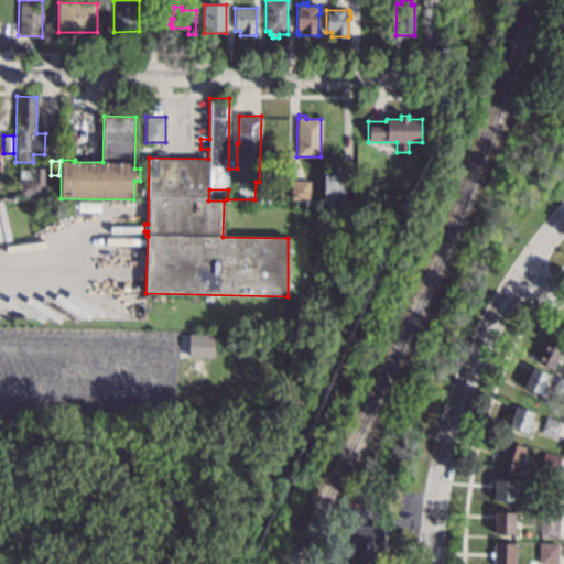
[(44,184),(51,184),(51,196),(20,196),(20,179),(18,179),(19,170),(29,170),(29,167),(45,167),(44,184)]
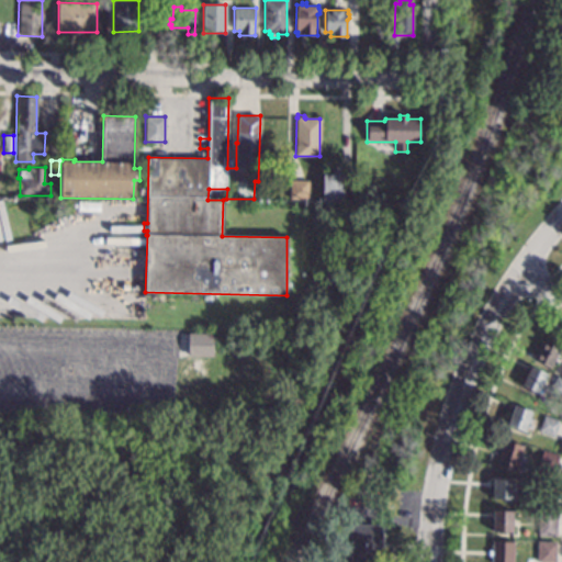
[(341,183),(344,183),(344,199),(322,199),(323,173),(341,173),(341,183)]
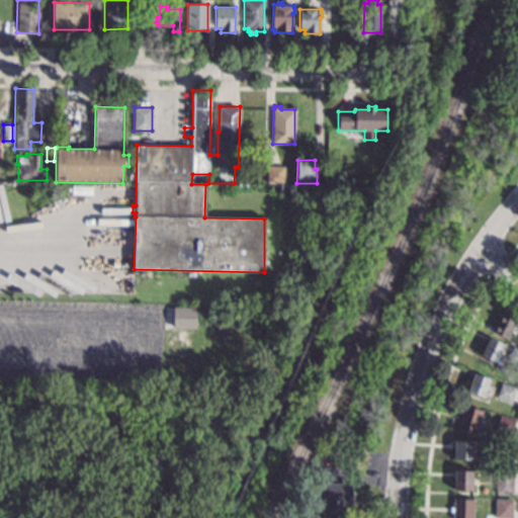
[(284,183),(267,183),(267,166),(281,166),(284,166),(284,183)]
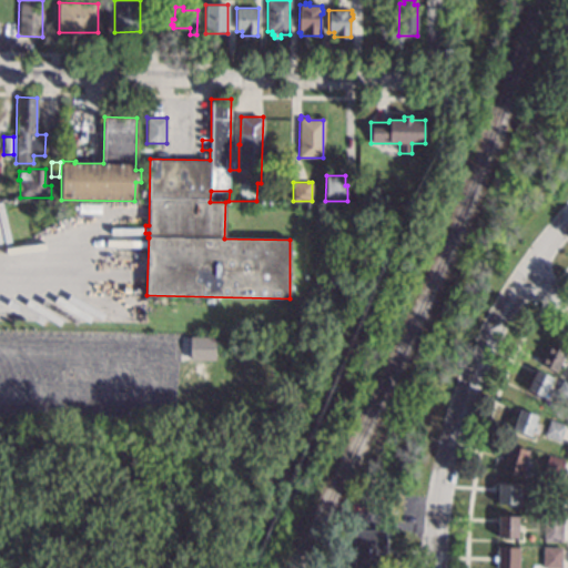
[(214,359),(189,359),(189,336),(213,336),(214,359)]
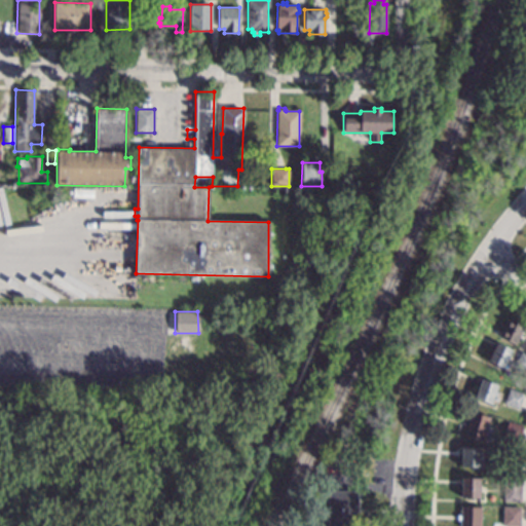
[(524,326),(515,344),(499,336),(509,318),(524,326)]
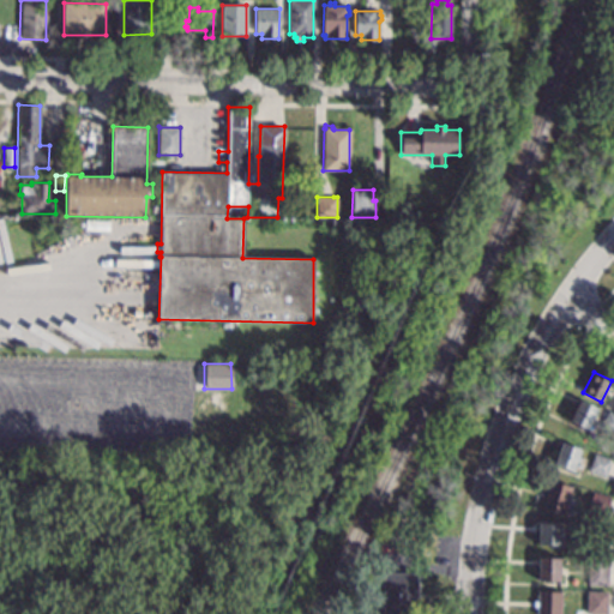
[(597,409),(588,429),(570,421),(579,399),(597,409)]
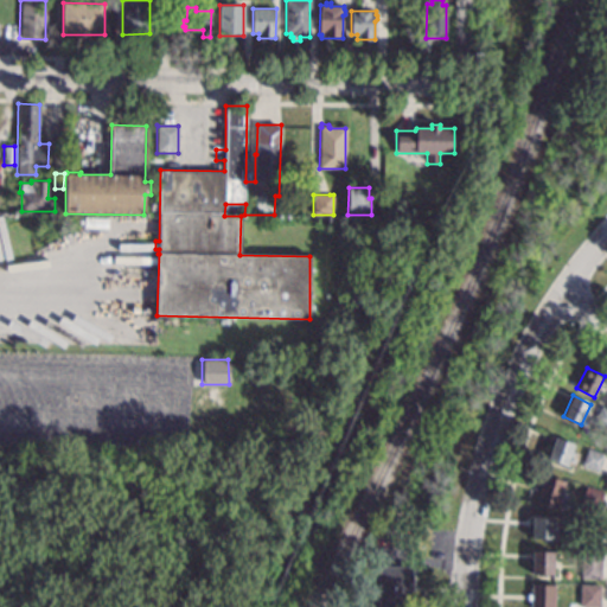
[(606,408),(606,428),(592,422),(600,406),(606,408)]
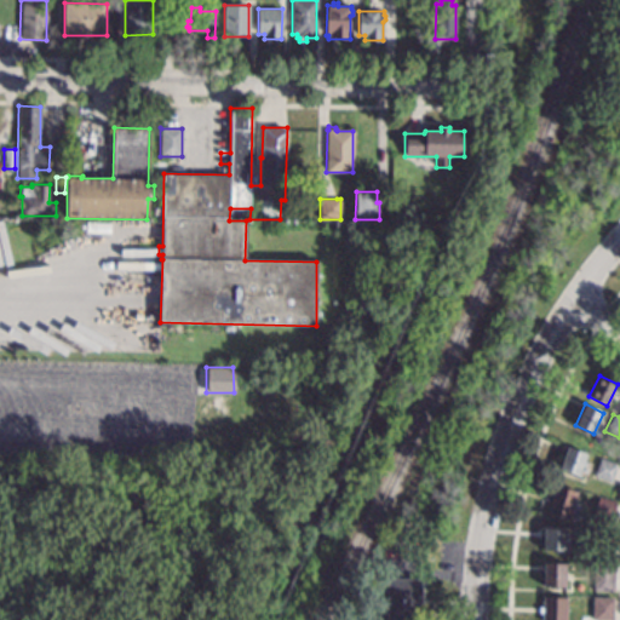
[(568,447),(586,453),(578,476),(560,470),(568,447)]
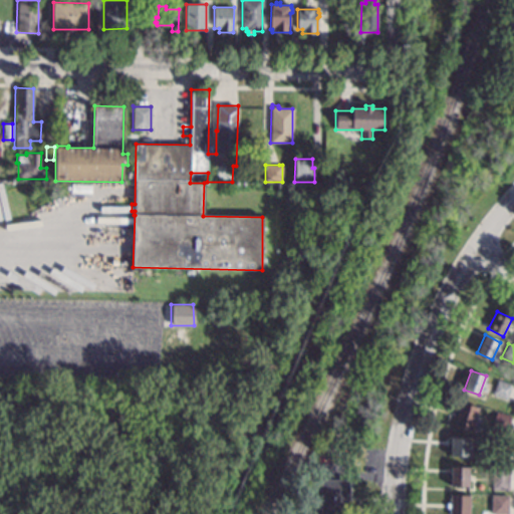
[(511,384),(506,399),(493,394),(498,379),(511,384)]
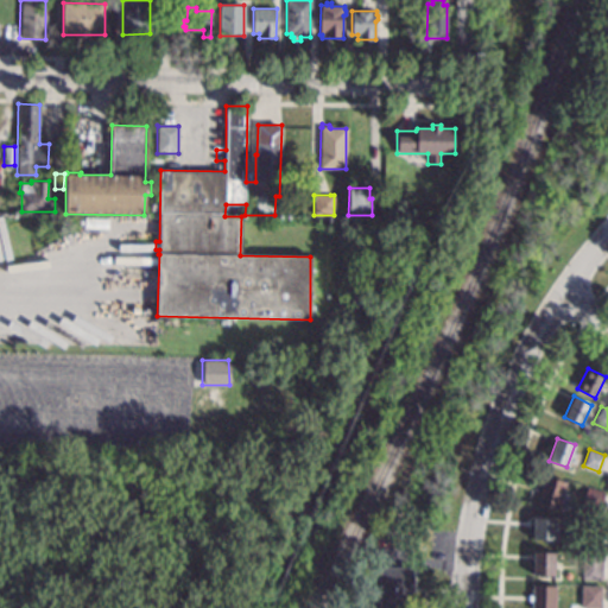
[(565,482),(563,493),(569,494),(567,505),(559,502),(558,511),(536,504),(539,493),(537,493),(538,486),(540,487),(544,475),(565,482)]
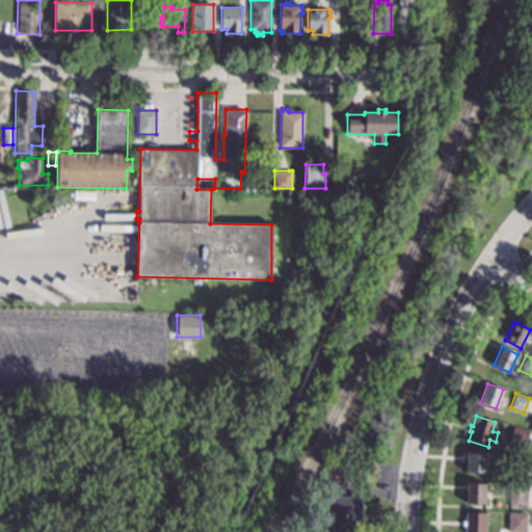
[(529,430),(525,447),(509,443),(513,426),(529,430)]
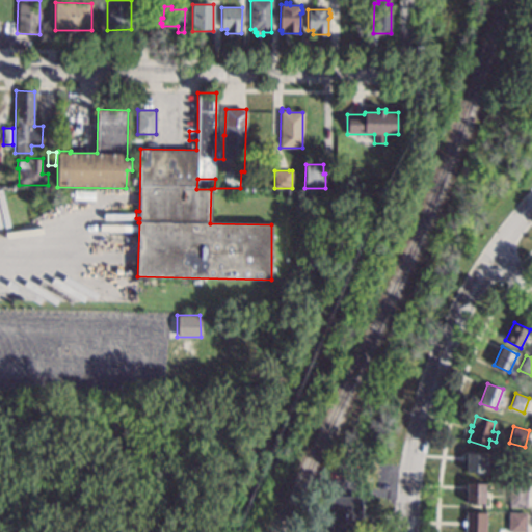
[(486,472),(467,472),(467,453),(486,454),(486,472)]
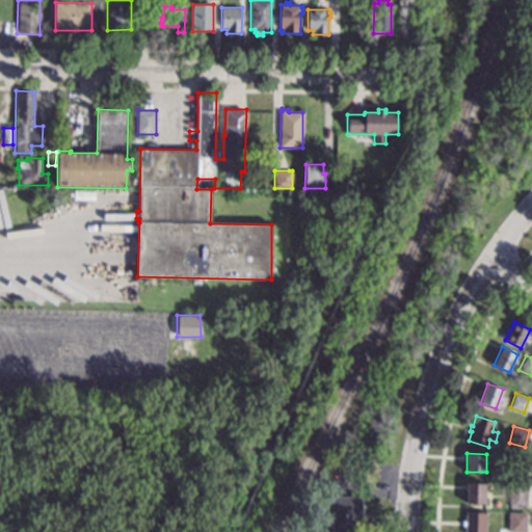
[(527,481),(511,480),(511,469),(527,470),(527,481)]
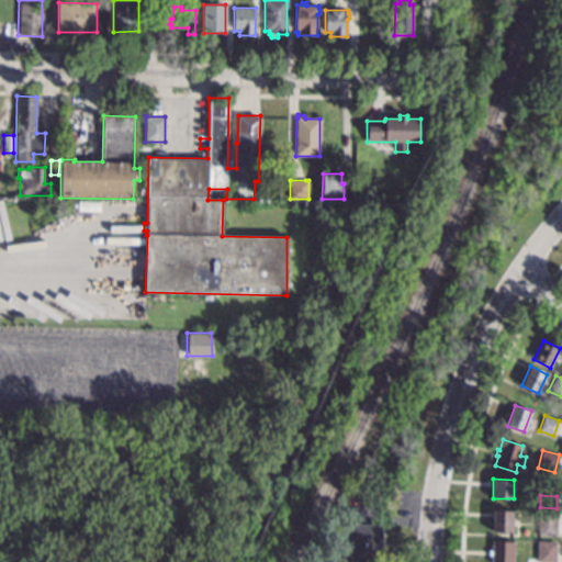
[(513,531),(493,531),(493,510),(513,510),(513,531)]
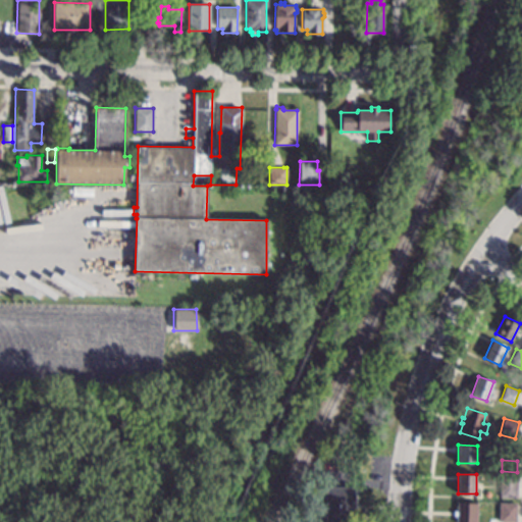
[(517,498),(500,497),(500,474),(518,475),(517,498)]
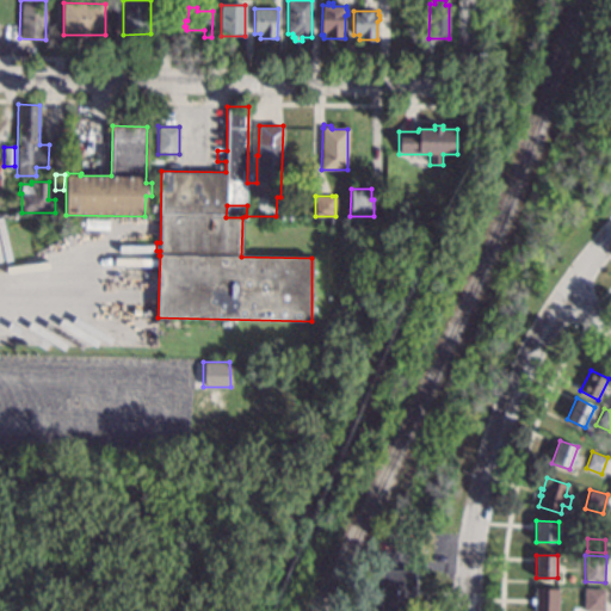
[(412,610),(381,610),(382,571),(413,571),(412,610)]
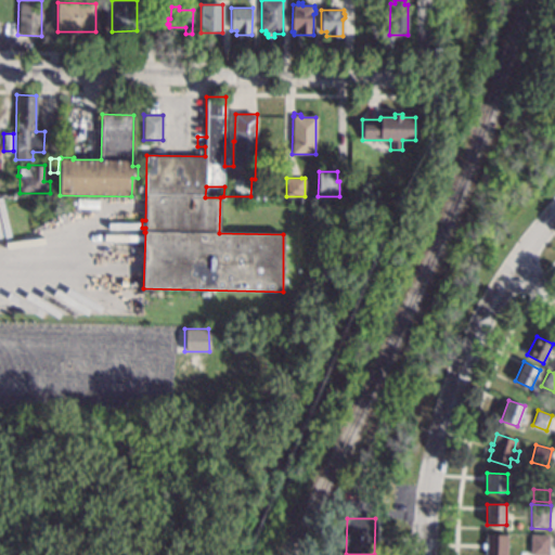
[(506,554),(485,554),(486,534),(507,534),(506,554)]
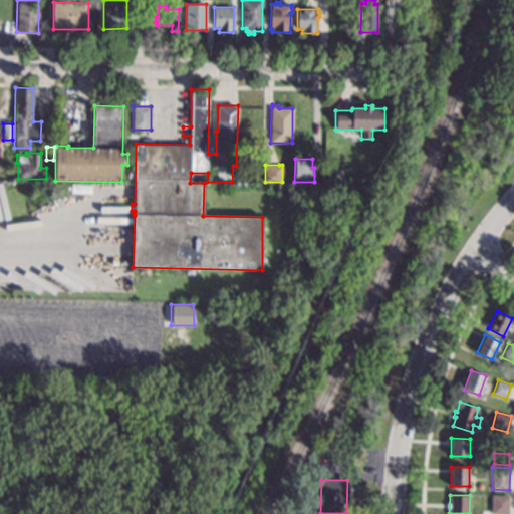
[(508,513),(491,513),(491,495),(508,496),(508,513)]
